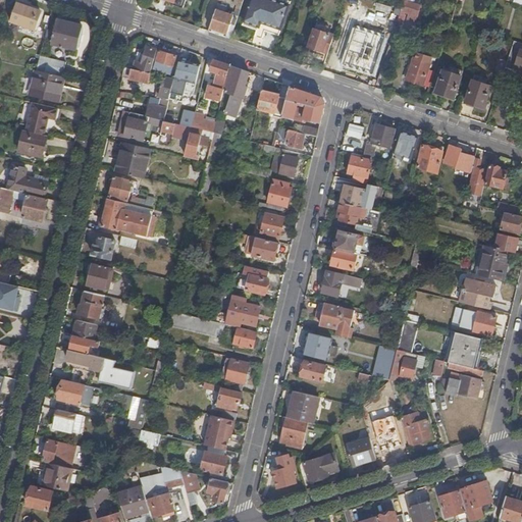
[(237,6),(236,8),(241,10),(243,0),(236,0),(233,5),(237,6)]
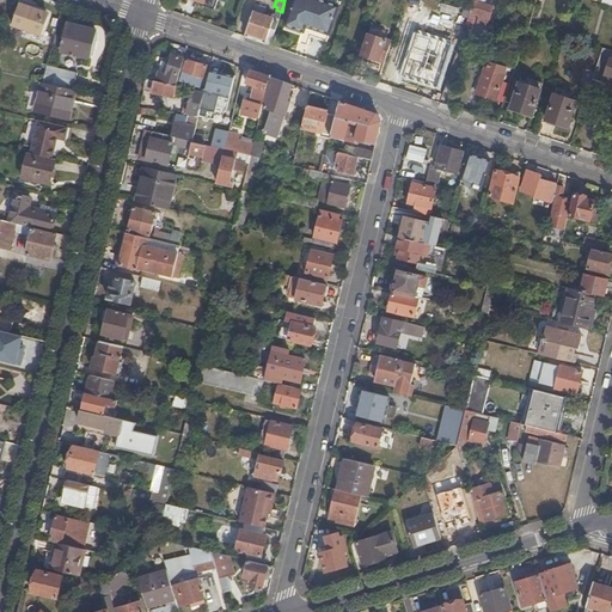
[(306,26),(330,34),(338,6),(322,0),(293,0),(285,25),(304,31),(306,26)]
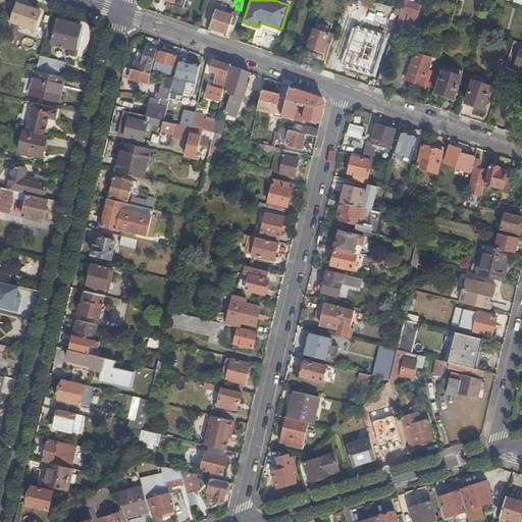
[(420,5),(412,3),(404,0),(402,7),(401,11),(404,11),(408,13),(417,15),(420,5)]
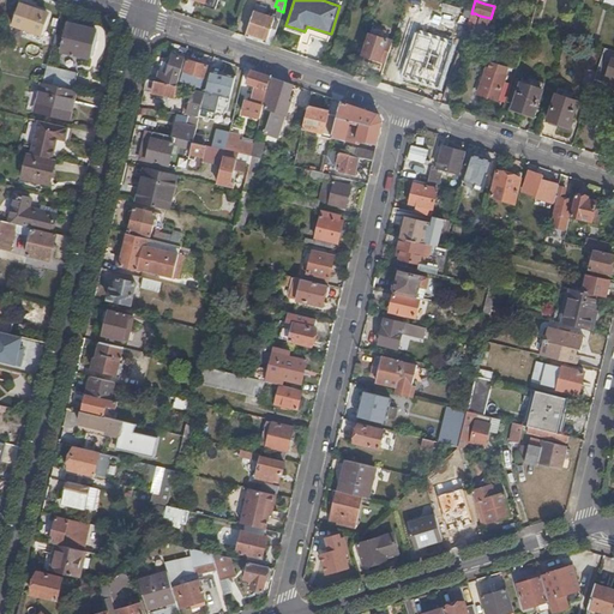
[(29,7),(30,5),(20,2),(12,28),(42,37),(48,18),(42,16),(43,12),(32,8),(29,7)]
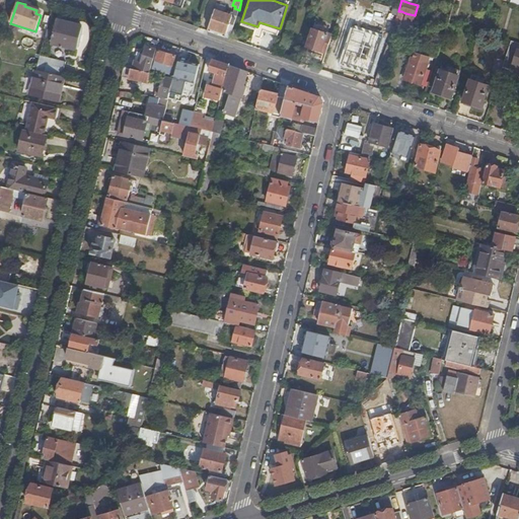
[(207,30),(229,39),(236,17),(232,15),(223,12),(225,8),(216,5),(207,30)]
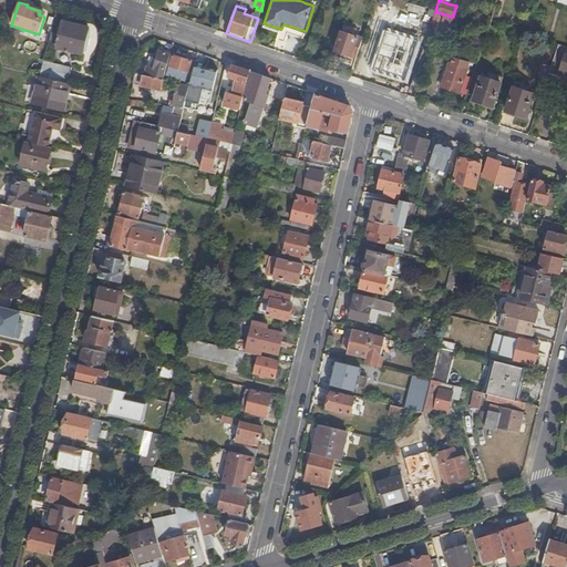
[(451,23),(453,17),(443,14),(442,21),(451,23)]
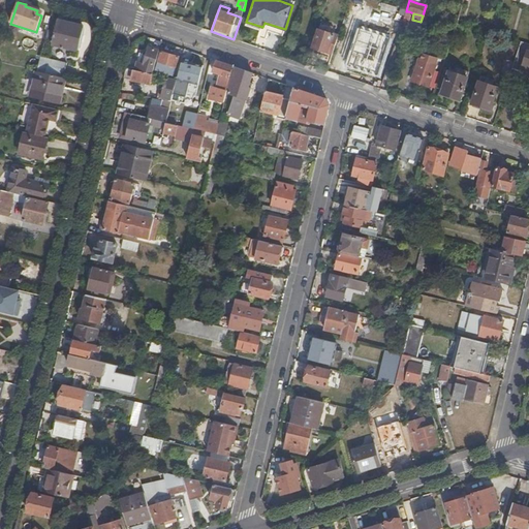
[(82,26),(65,23),(60,47),(75,51),(76,51),(78,51),(80,49),(84,28),(83,27),(82,26)]
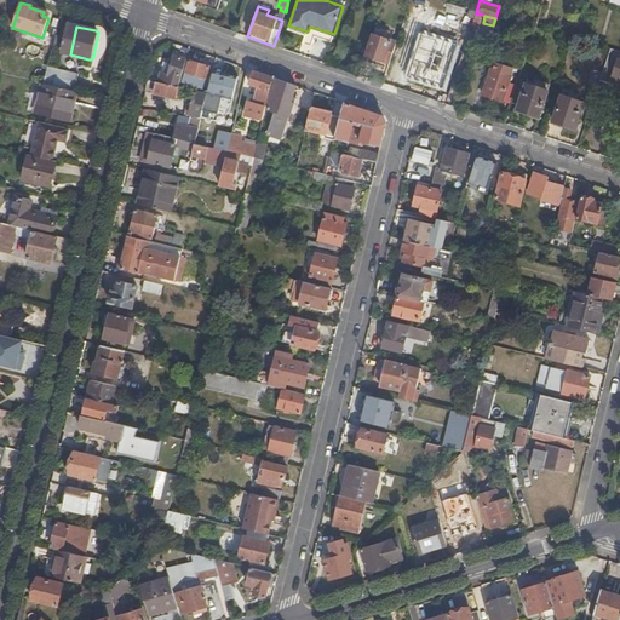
[(389,63),(396,41),(373,34),(367,55),(389,63)]
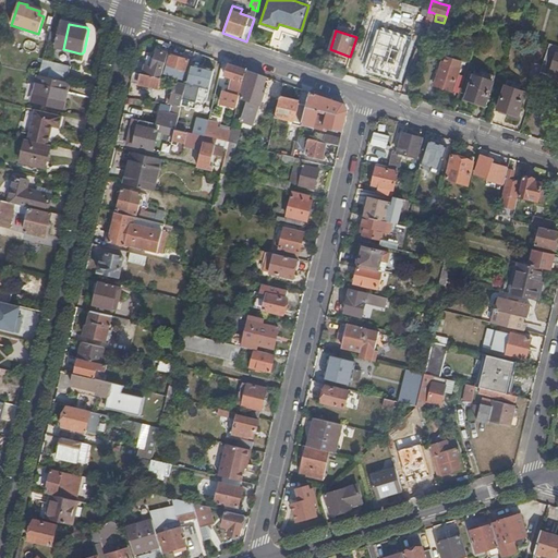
[(402,68),(410,47),(379,36),(372,58),(402,68)]
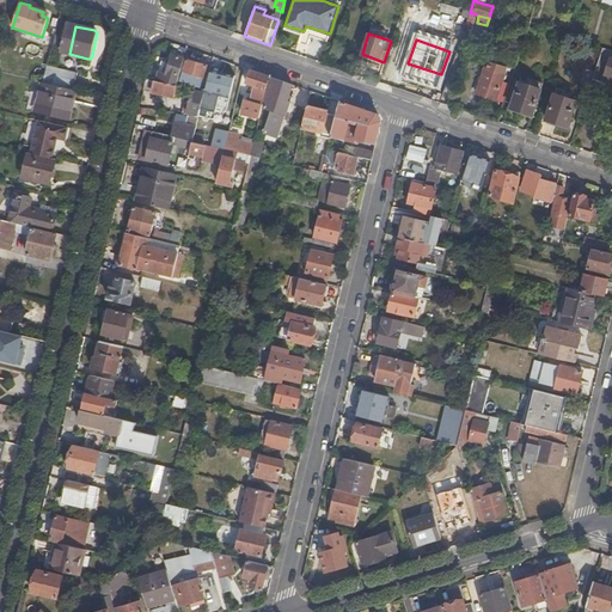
[(29,44),(26,51),(38,55),(41,48),(29,44)]
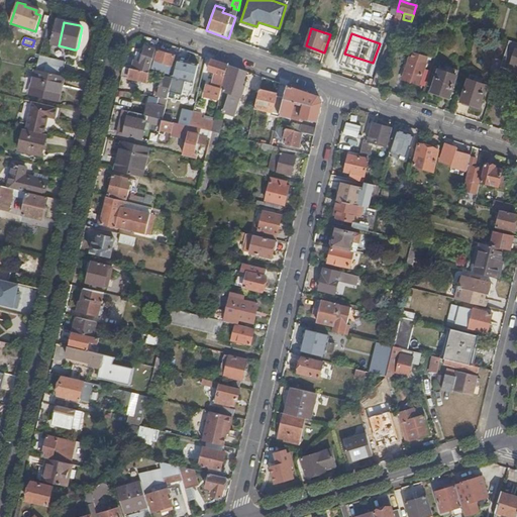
[(516,50),(516,49),(516,41),(510,40),(500,67),(516,72),(516,50)]
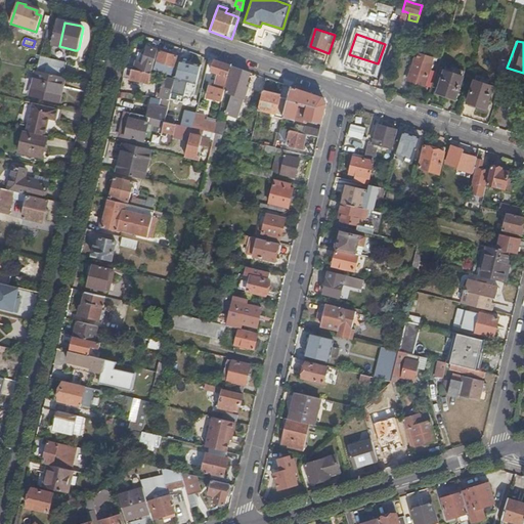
[(153,68),(158,50),(154,49),(147,48),(146,54),(143,64),(139,63),(136,62),(135,70),(151,73),(153,70),(153,68)]
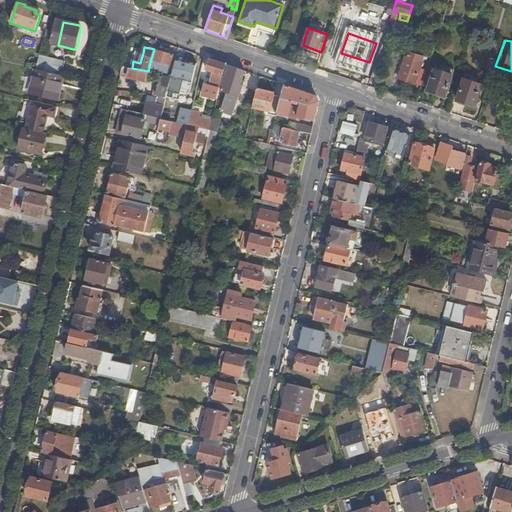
[(154,59),(170,64),(173,55),(156,50),(154,59)]
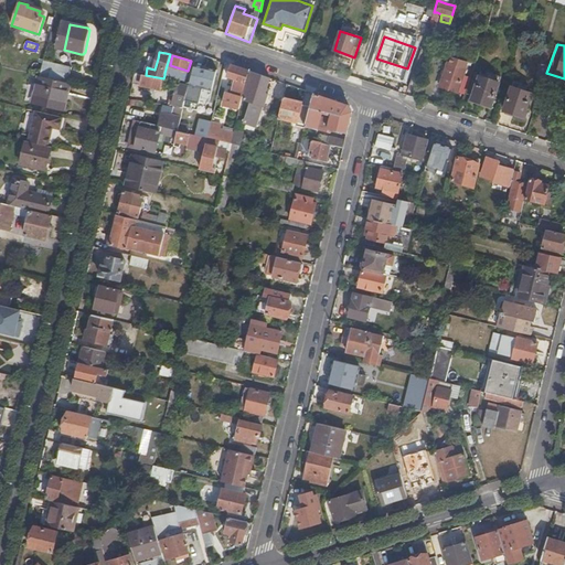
[(71,67),(43,61),(40,77),(67,84),(71,67)]
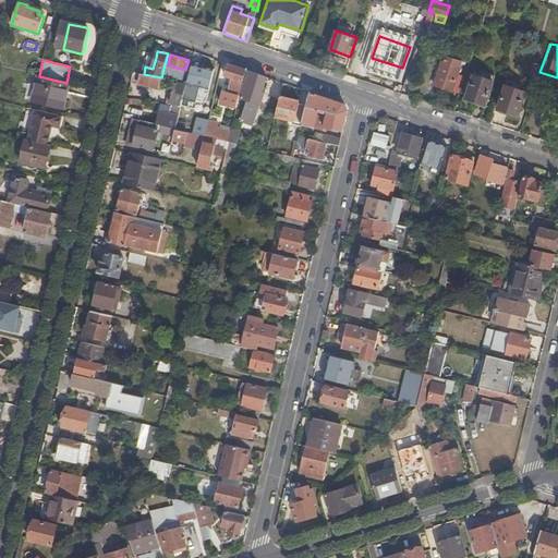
[(451,92),(460,68),(441,62),(434,85),(451,92)]
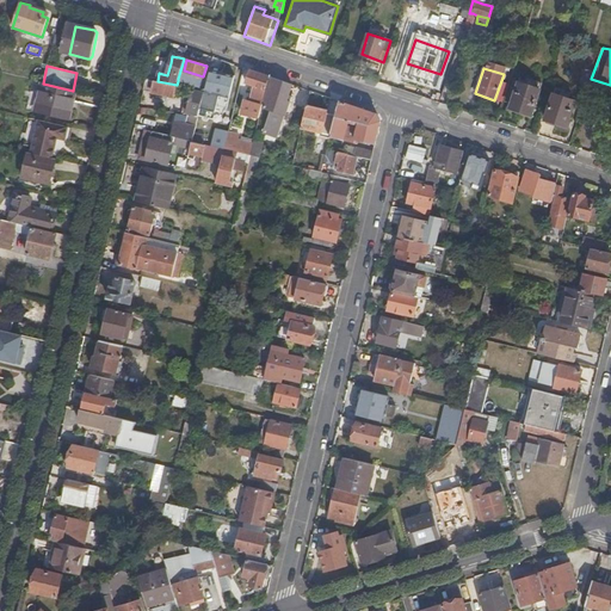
[(230,97),(235,75),(211,69),(205,92),(230,97)]
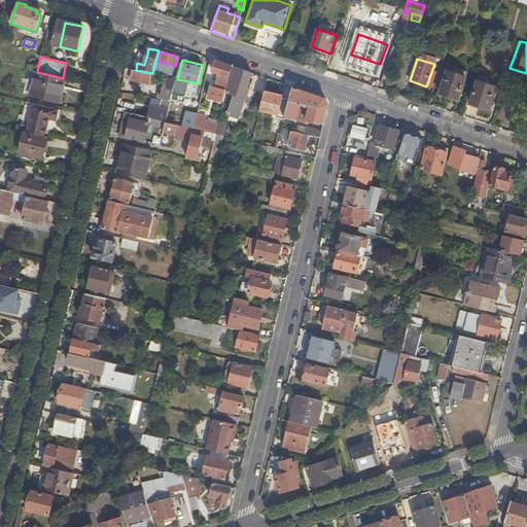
[(233,66),(216,60),(212,71),(220,74),(217,88),(226,90),(233,66)]
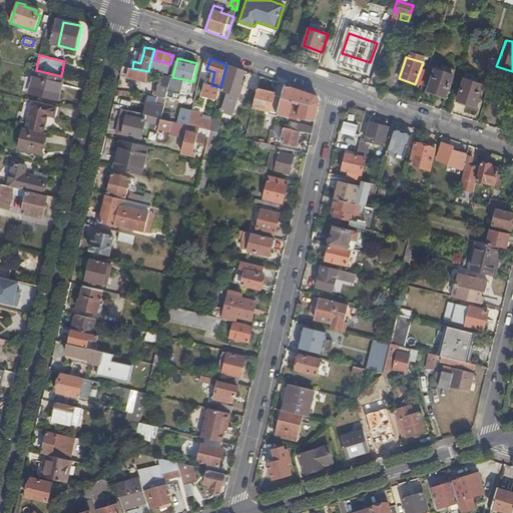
[(132,68),(122,65),(120,75),(146,81),(148,71),(132,68)]
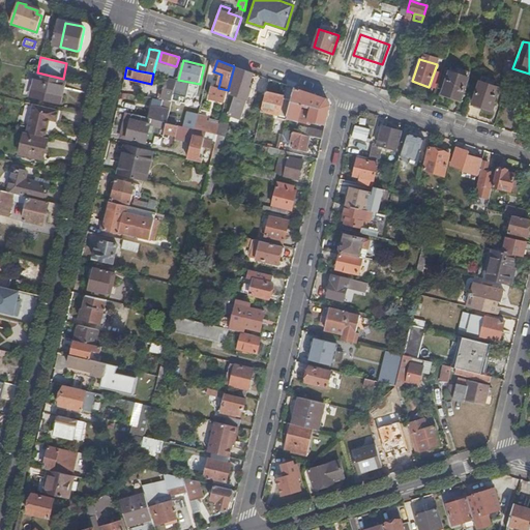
[(254,72),(237,67),(229,92),(235,94),(229,114),(241,118),(252,87),(249,86),(254,72)]
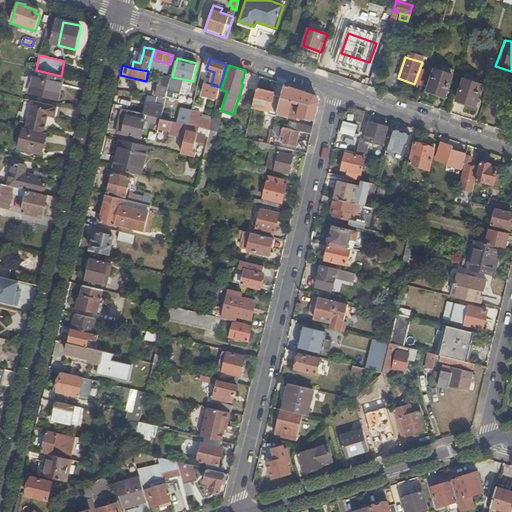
[(36,70),(35,69),(29,93),(57,100),(63,76),(61,76),(36,70)]
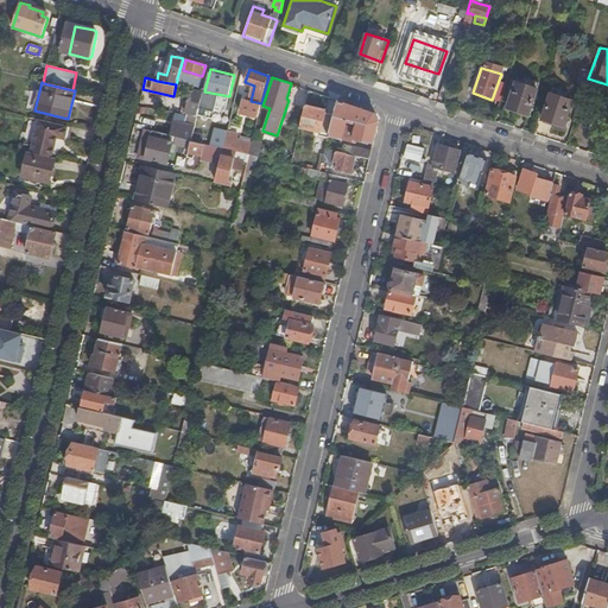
[(529,114),(538,89),(517,82),(507,107),(518,111),(518,114),(525,115),(527,114),(529,114)]
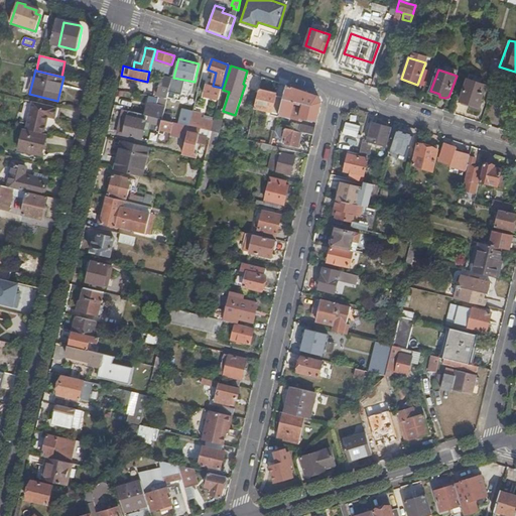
[(167,100),(172,78),(163,76),(160,87),(159,86),(156,98),(164,100),(167,100)]
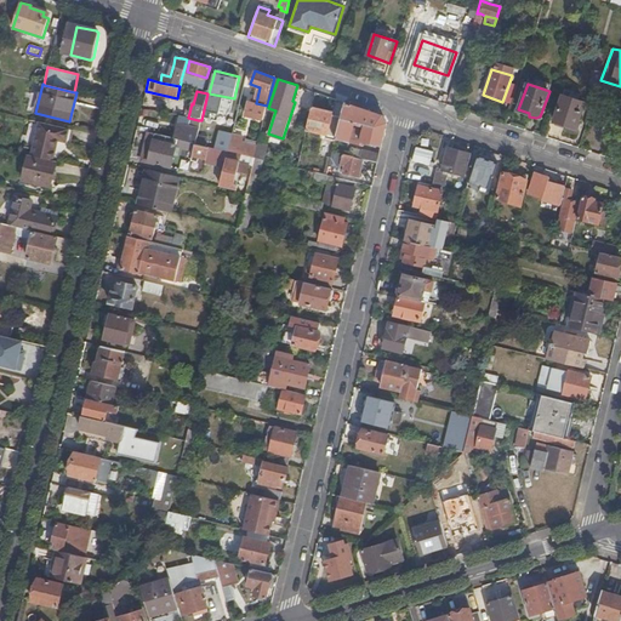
[(576,129),(585,102),(563,96),(554,121),(556,121),(556,125),(563,127),(565,125),(576,129)]
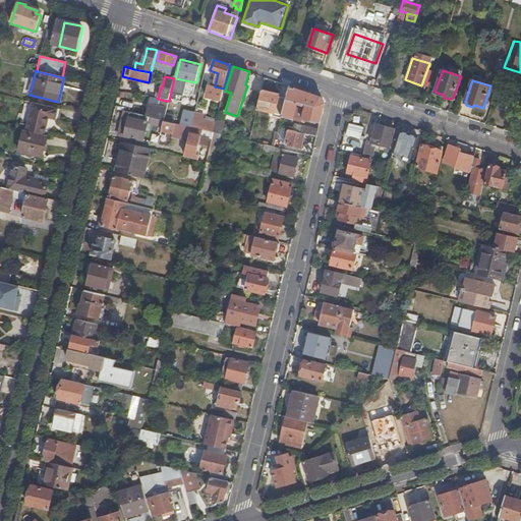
[(208,84),(205,98),(221,101),(224,89),(215,87),(208,84)]
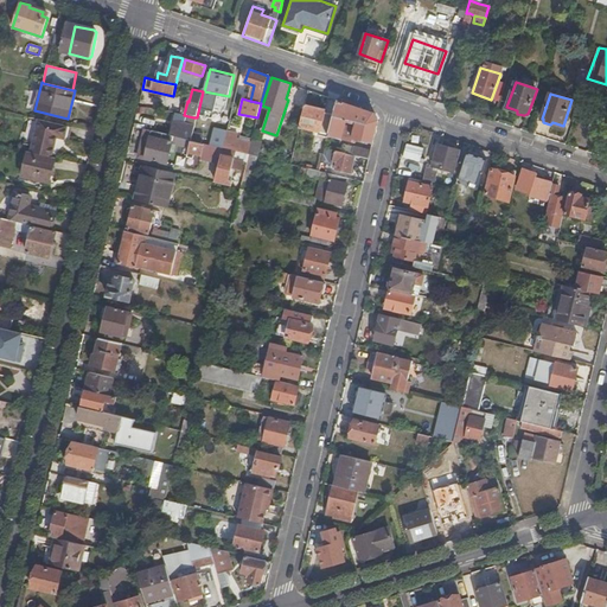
[(333,114),(328,135),(352,141),(353,138),(372,142),(378,120),(375,112),(338,100),(333,114)]
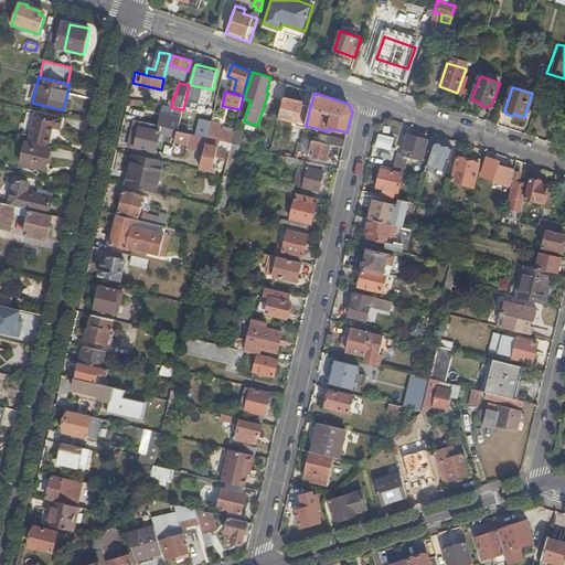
[(285,96),(279,118),(297,123),(297,125),(306,127),(306,126),(310,106),(302,104),(295,102),(295,98),(285,96)]
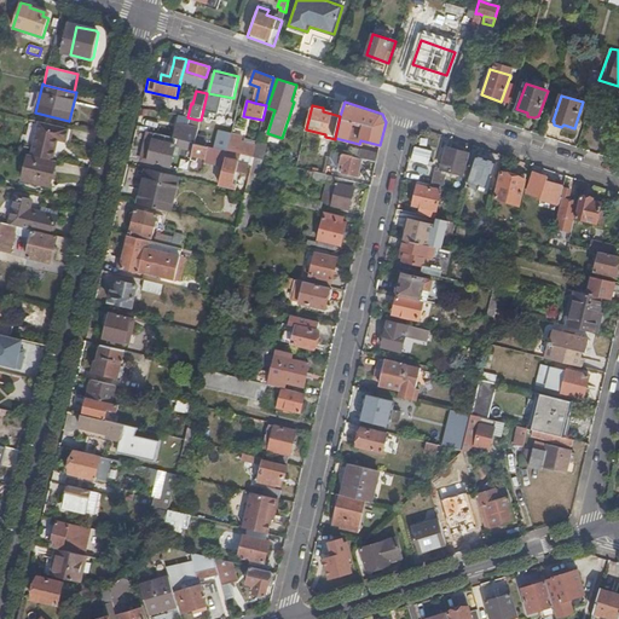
[(195,144),(201,120),(197,120),(195,128),(178,123),(174,139),(180,140),(195,144)]
